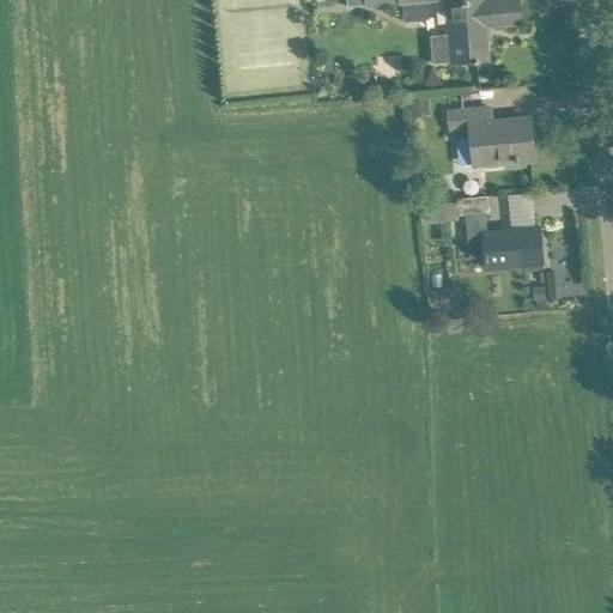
[(441,0),(346,0),(349,7),(365,6),(365,8),(399,5),(399,6),(402,5),(404,22),(430,19),(429,2),(442,1),(441,0)]
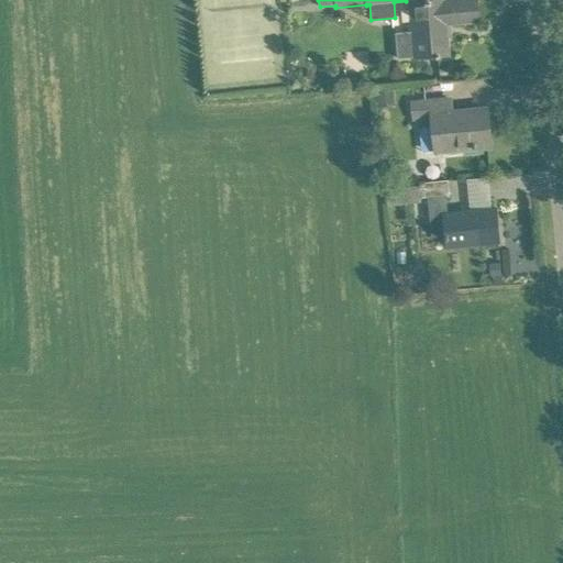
[(442,0),(409,0),(412,23),(409,23),(409,32),(395,33),(397,58),(411,57),(412,59),(435,57),(439,57),(439,54),(448,53),(445,23),(477,20),(475,0),(456,0),(443,1),(442,0)]
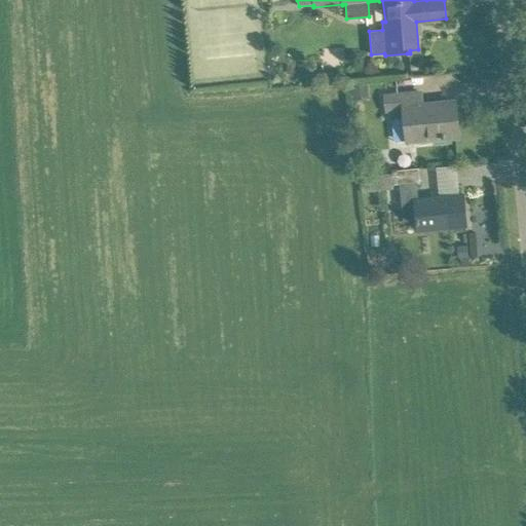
[(367,81),(351,83),(352,100),(369,99),(367,81)]
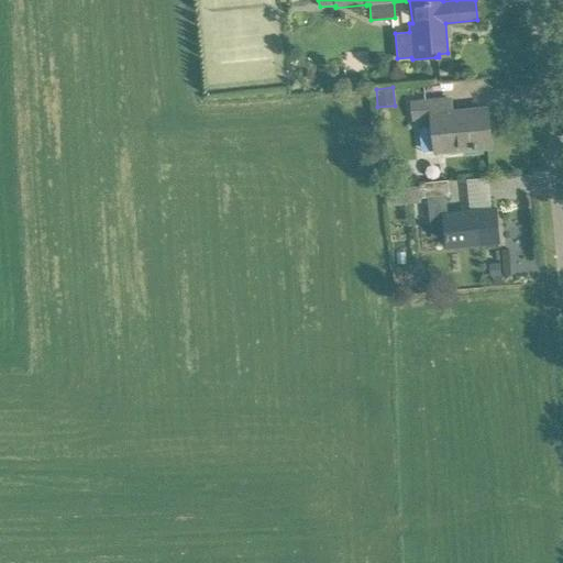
[(412,103),(410,103),(412,121),(431,120),(432,127),(419,128),(422,152),(489,145),(486,109),(452,113),(450,99),(412,102),(412,103)]
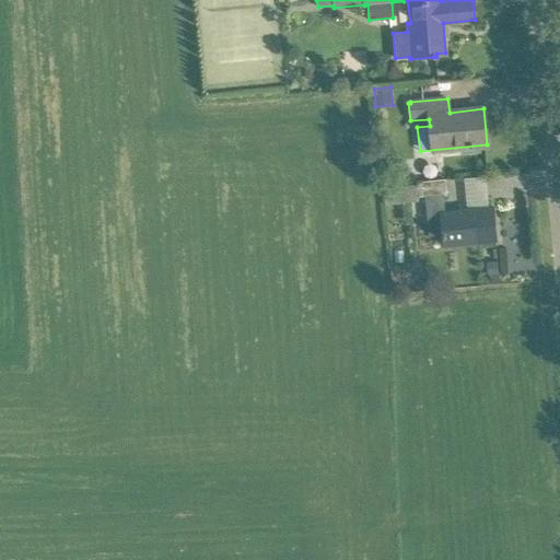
[(445,178),(423,181),(416,182),(418,196),(426,195),(429,235),(443,234),(444,246),(497,241),(493,206),(445,211),(443,194),(446,194),(445,178)]
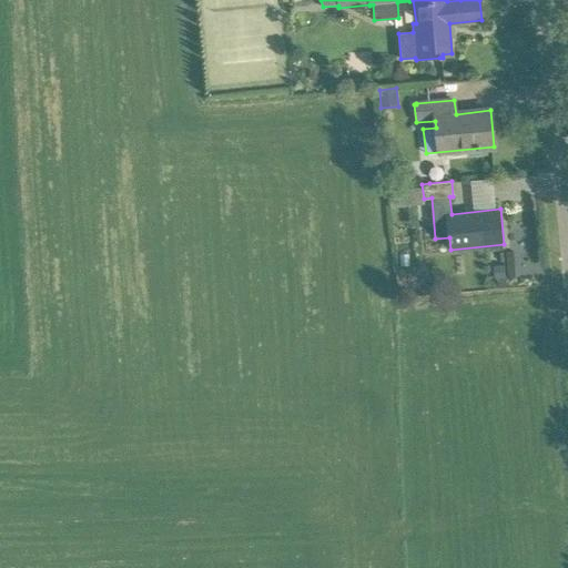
[(504,265),(494,266),(495,279),(496,279),(505,277),(504,265)]
